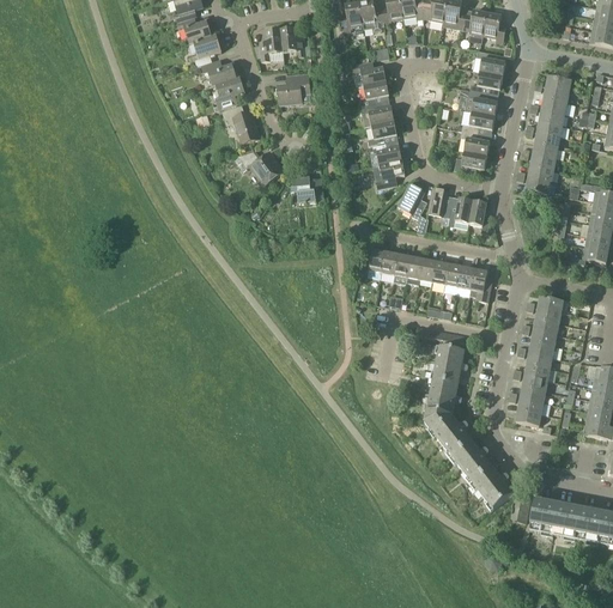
[(176,0),(180,13),(176,14),(177,22),(193,17),(190,10),(202,6),(200,0),(176,0)]
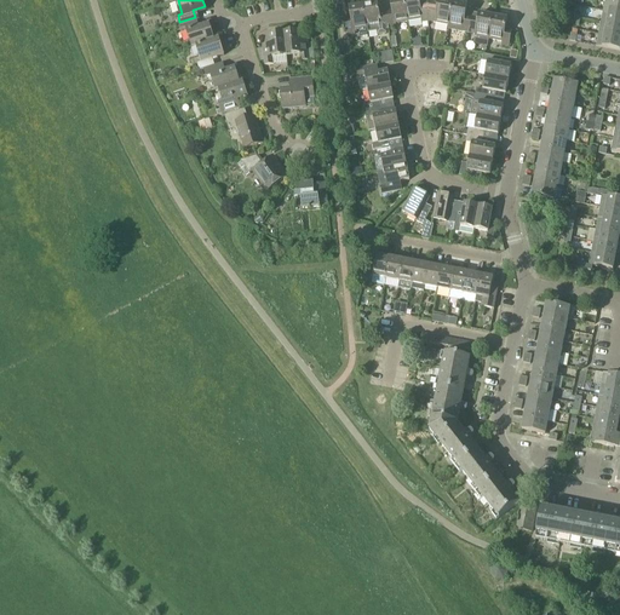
[(388,26),(385,9),(379,10),(377,0),(363,3),(367,24),(367,28),(388,26)]
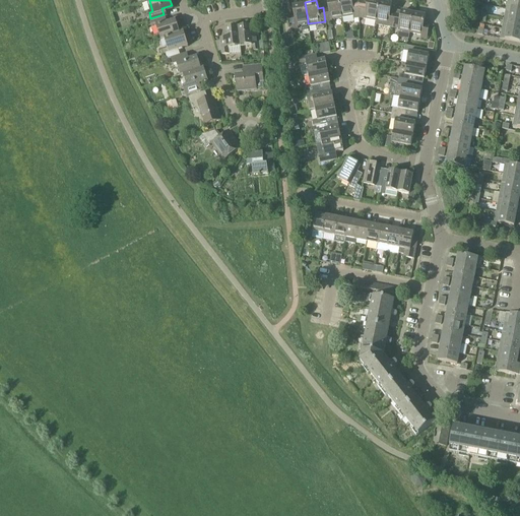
[(329,6),(323,7),(325,21),(331,20),(331,17),(342,15),(339,0),(327,0),(329,6)]
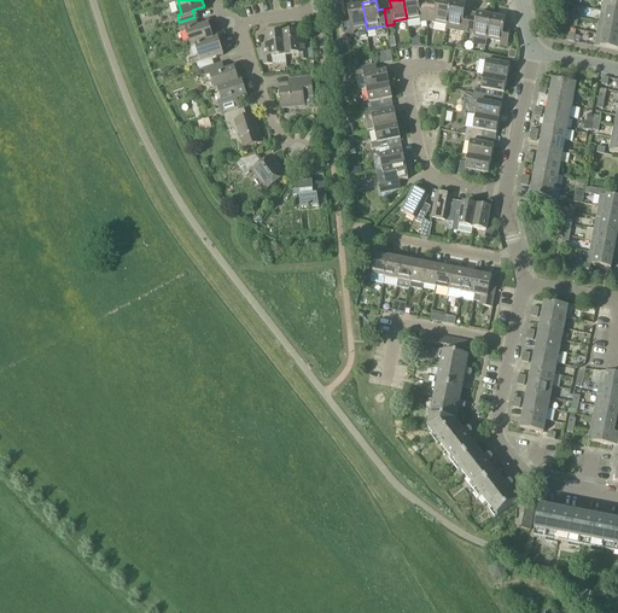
[(403,0),(407,18),(420,16),(420,19),(427,18),(426,1),(418,3),(418,0),(403,0)]
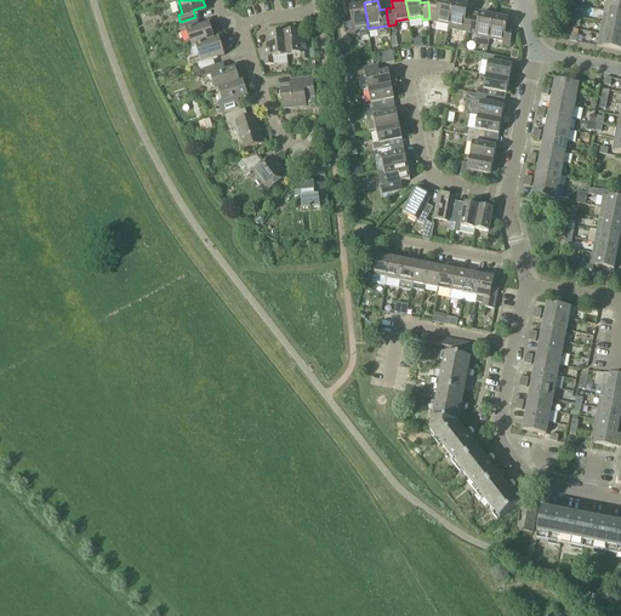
[(439,3),(428,1),(429,18),(436,20),(449,22),(454,0),(439,0),(439,3)]
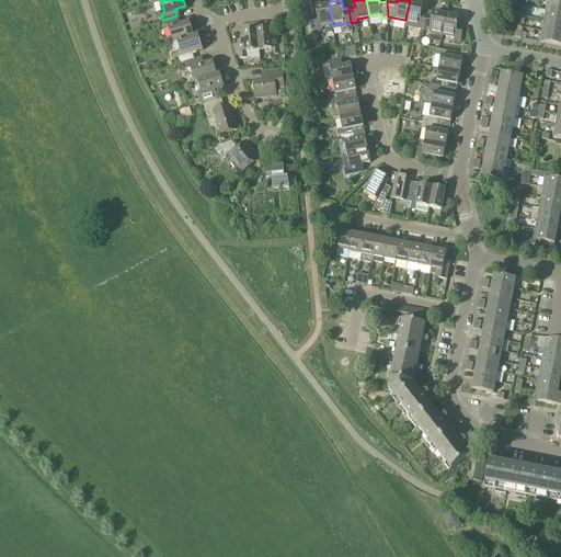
[(410,0),(405,20),(418,22),(418,25),(424,27),(426,12),(421,11),(422,2),(410,0)]
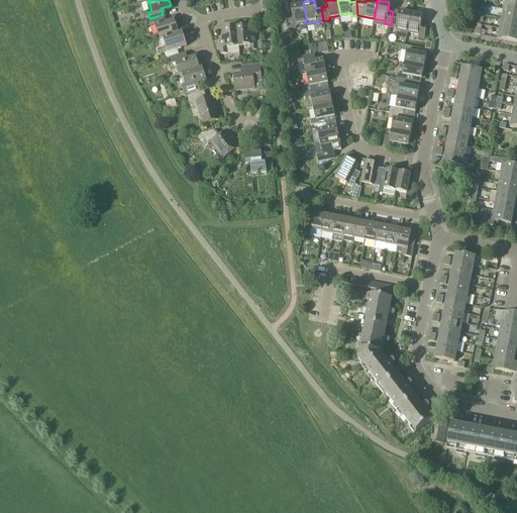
[(504,0),(503,6),(516,9),(516,0),(504,0)]
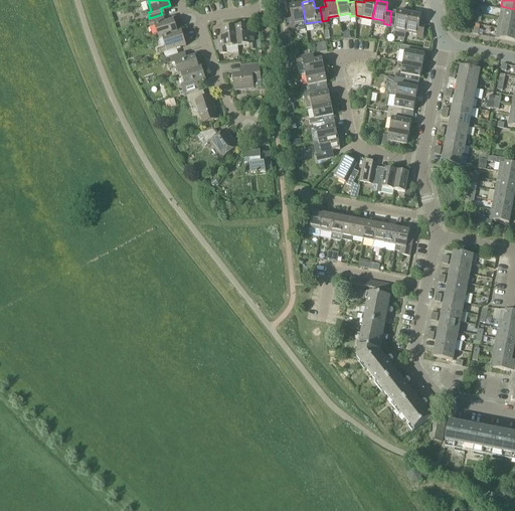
[(305,20),(302,2),(290,4),(292,12),(286,13),(288,26),(294,25),(294,22),(305,20)]
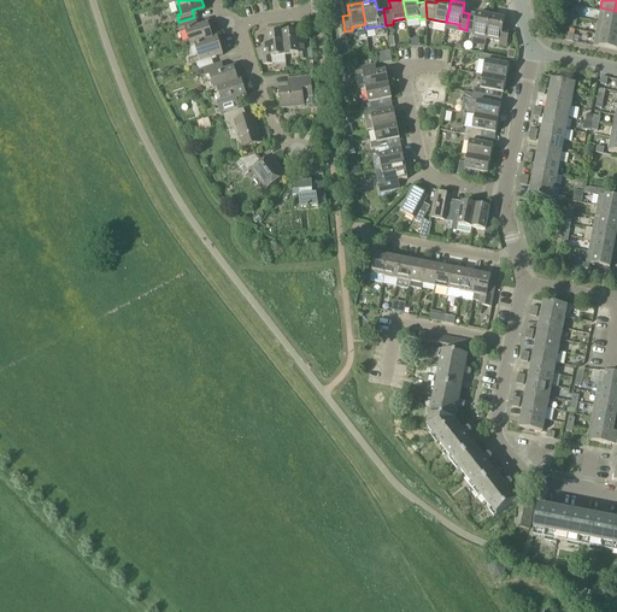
[(616,11),(600,7),(598,19),(616,23),(616,11)]
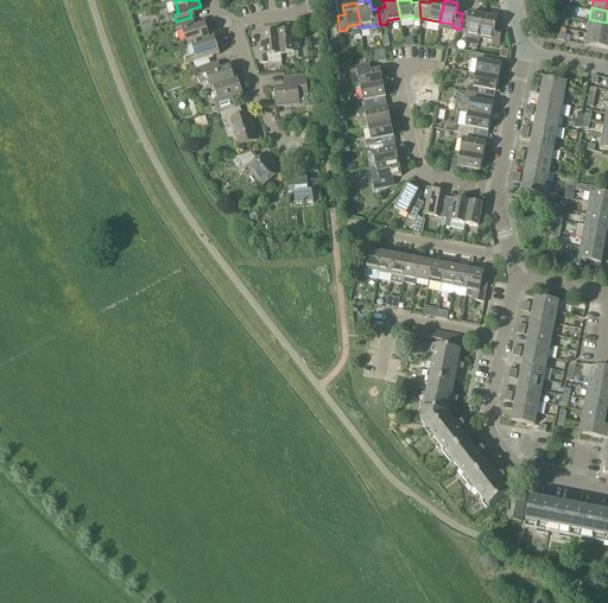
[(462,13),(460,30),(466,31),(466,32),(479,35),(483,13),(469,10),(469,14),(462,13)]
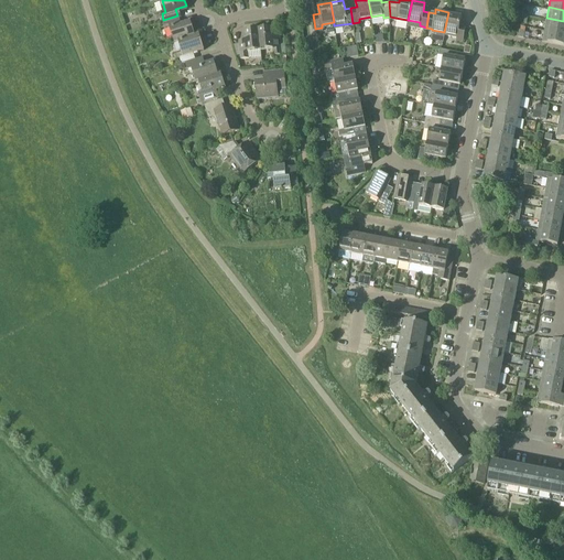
[(448,12),(444,32),(456,35),(455,39),(463,40),(465,24),(459,23),(461,14),(448,12)]
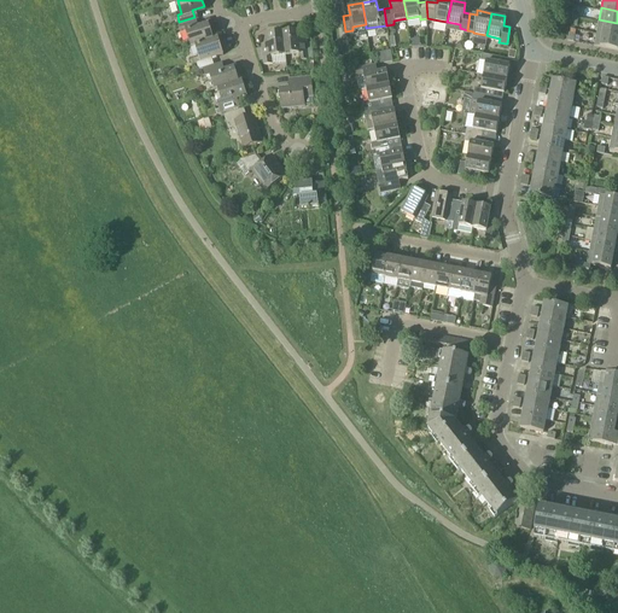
[(617,23),(599,19),(596,31),(617,35),(617,23)]
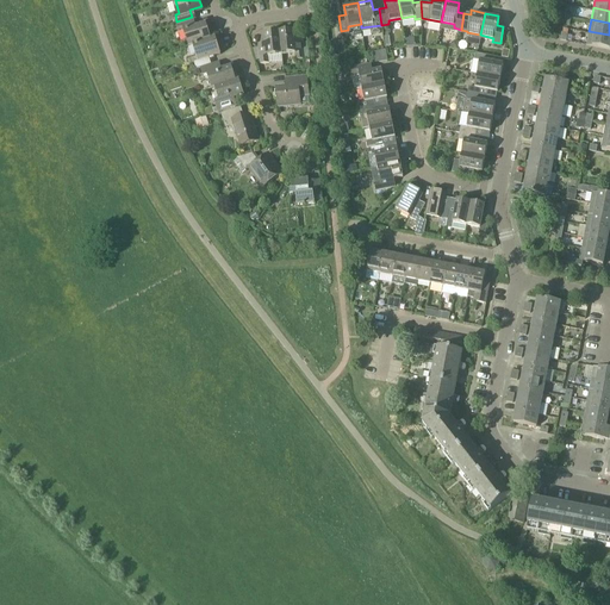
[(195,24),(184,27),(188,44),(193,43),(193,42),(211,36),(206,20),(195,24)]
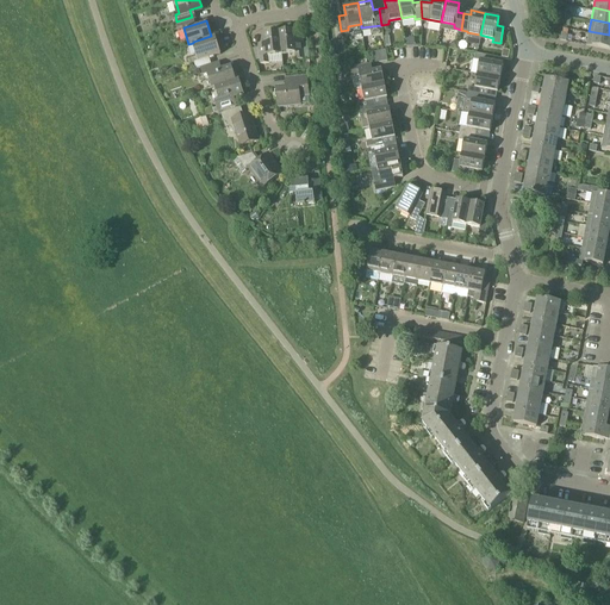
[(292,27),(279,29),(281,51),(294,50),(296,57),(304,56),(303,39),(294,41),(292,27)]
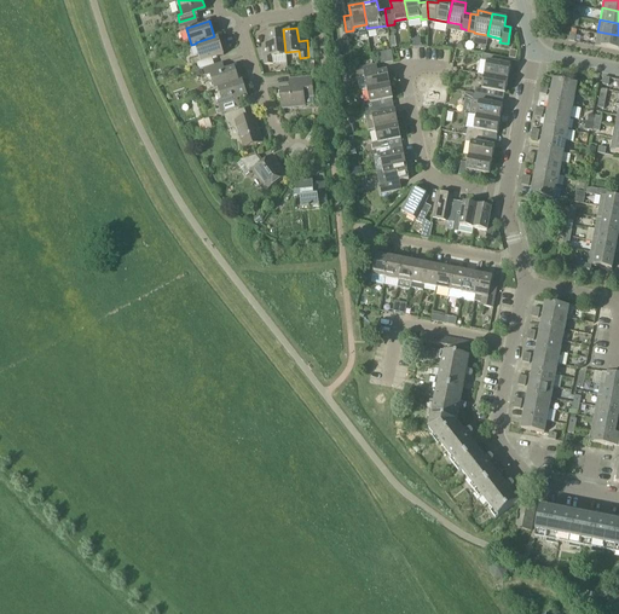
[(285,52),(283,29),(268,30),(271,44),(262,45),(264,62),(272,61),(272,54),(285,52)]
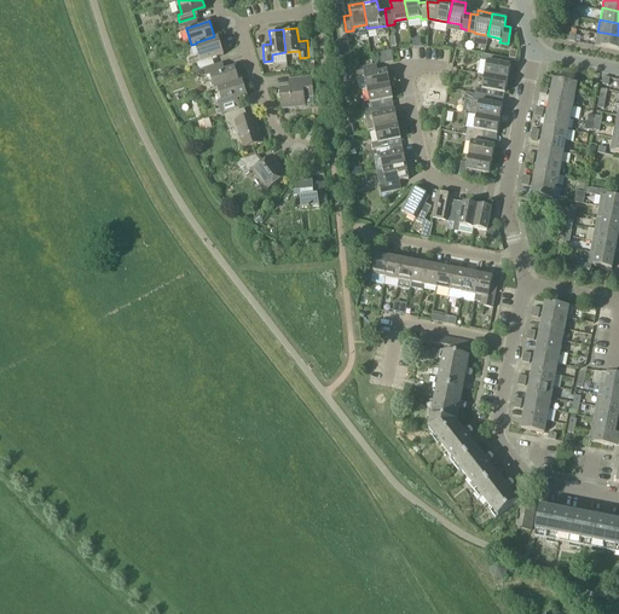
[(618,35),(597,32),(595,42),(618,47),(618,45),(618,35)]
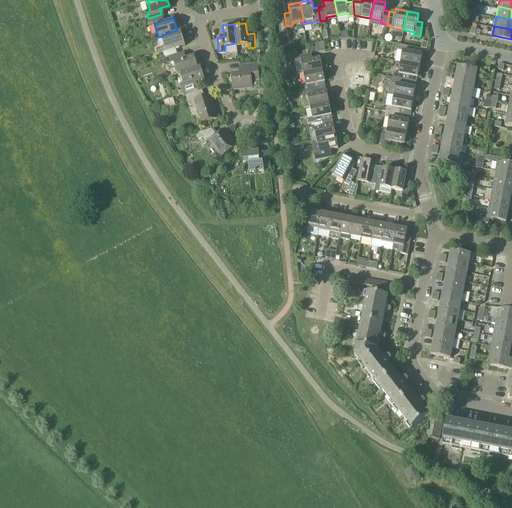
[(165,45),(159,46),(160,51),(162,50),(179,45),(185,43),(181,29),(177,30),(162,35),(162,36),(165,45)]
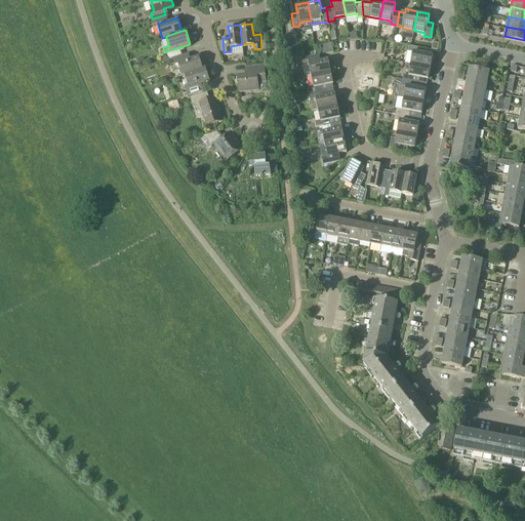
[(413,49),(410,62),(431,65),(433,53),(421,51),(422,46),(408,43),(407,48),(413,49)]
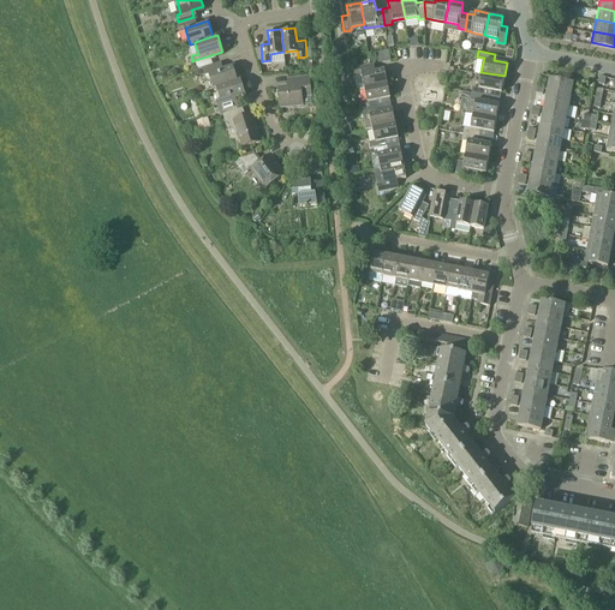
[(218,85),(237,79),(232,64),(224,67),(221,60),(202,65),(203,66),(203,70),(206,76),(210,75),(214,87),(218,85)]
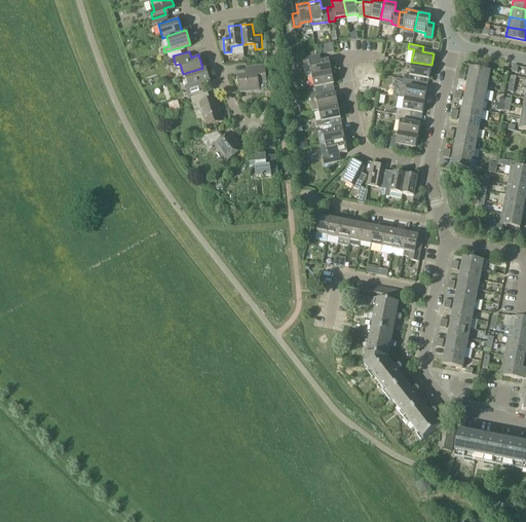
[(303,63),(309,62),(311,74),(331,70),(329,58),(317,60),(316,52),(302,56),(303,63)]
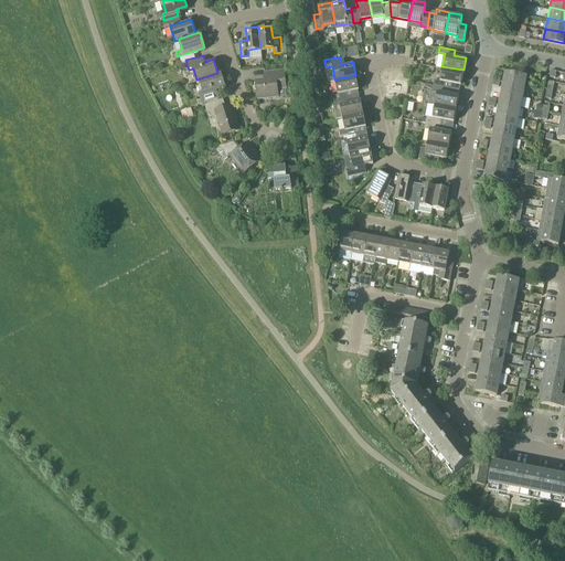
[(434,77),(433,83),(448,86),(449,81),(460,83),(464,70),(441,66),(439,78),(434,77)]
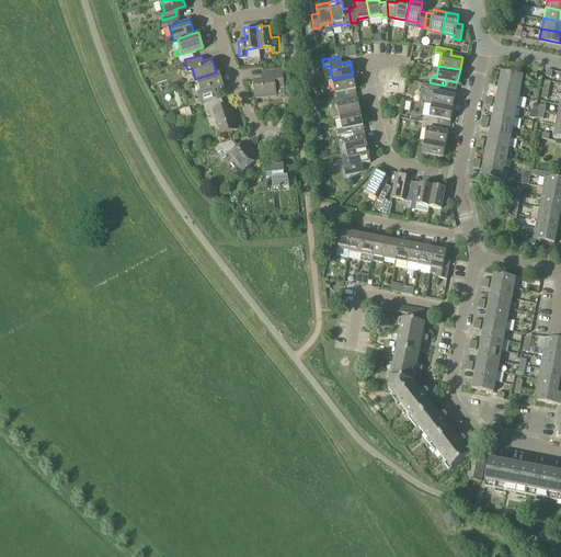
[(275,86),(283,84),(282,68),(266,69),(267,77),(254,78),(256,95),(275,93),(275,86)]
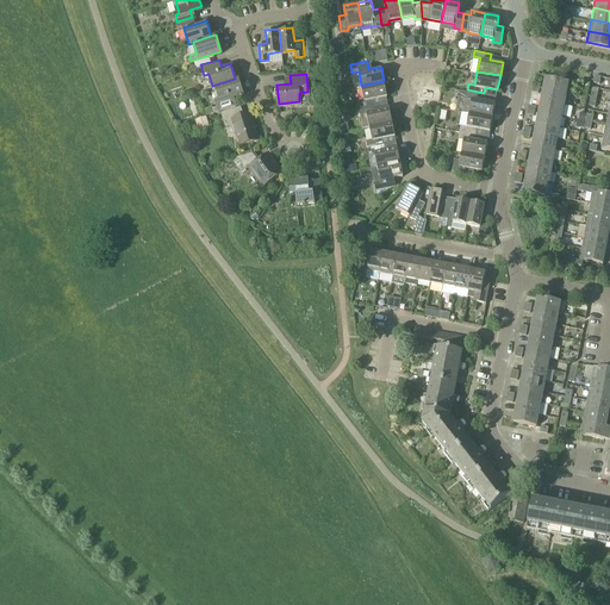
[(545,75),(543,86),(566,91),(568,80),(545,75)]
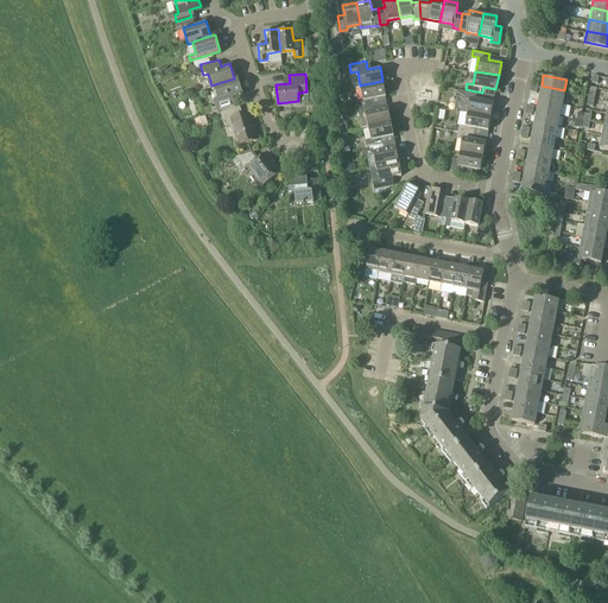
[(238,77),(234,78),(215,84),(219,97),(214,99),(216,105),(213,106),(211,105),(202,107),(203,112),(217,108),(235,102),(233,95),(242,93),(238,77)]
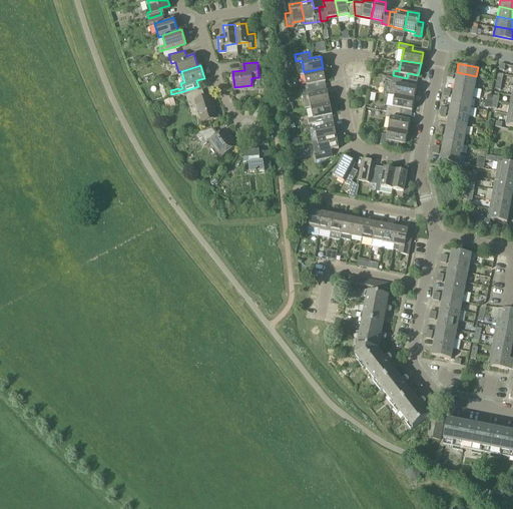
[(301,84),(302,89),(316,86),(315,81),(326,79),(323,68),(304,72),(306,83),(301,84)]
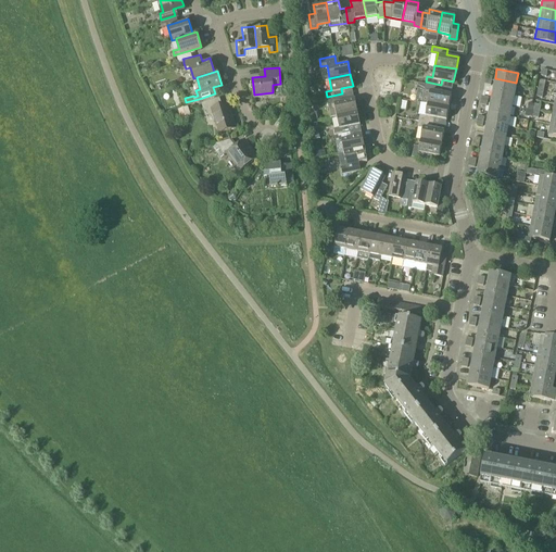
[(495,78),(493,89),(514,93),(516,83),(495,78)]
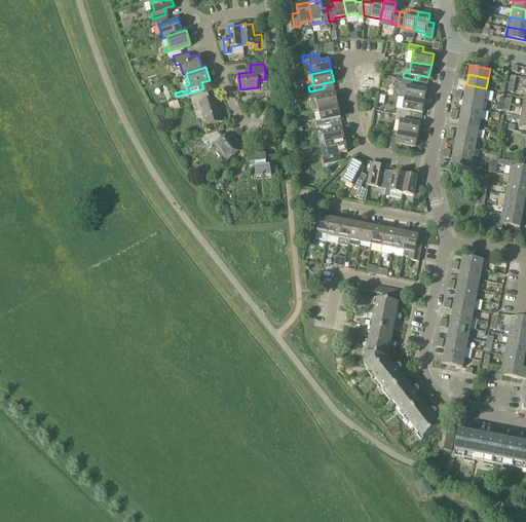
[(424,100),(426,87),(416,85),(417,80),(403,77),(402,82),(400,95),(405,96),(424,100)]
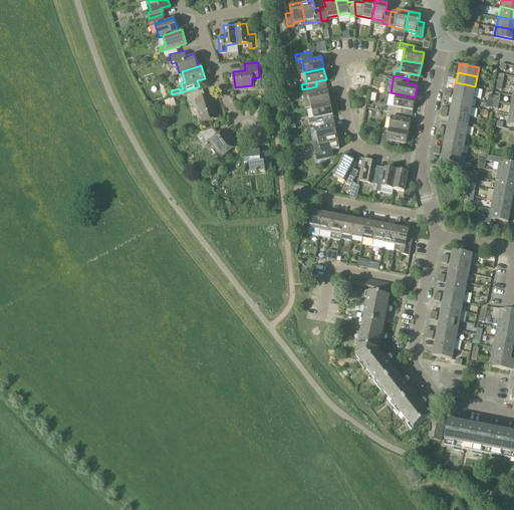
[(456,82),(454,91),(473,95),(475,86),(456,82)]
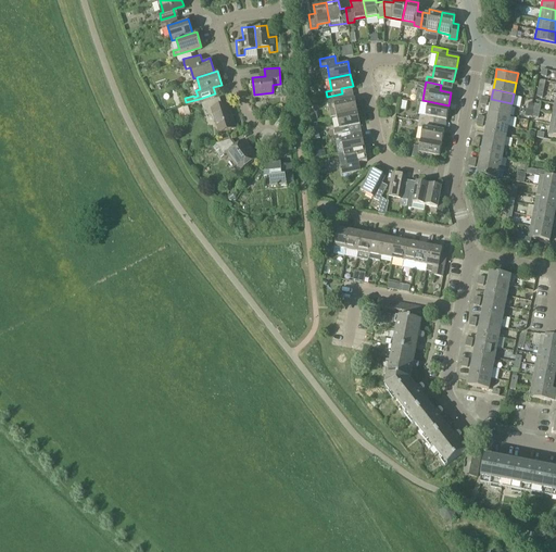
[(342,93),(327,97),(328,103),(335,102),(337,114),(357,110),(355,98),(343,100),(342,93)]
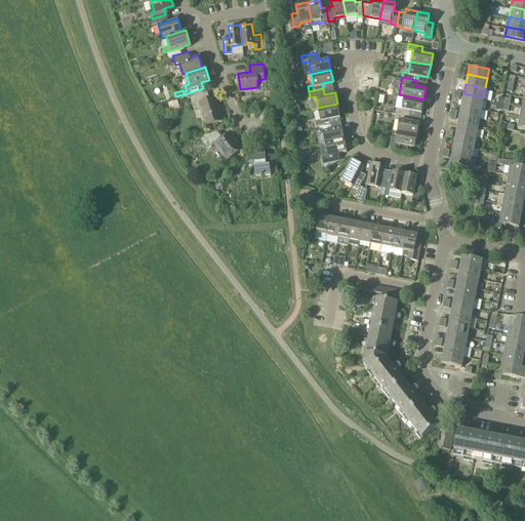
[(207,123),(223,118),(214,94),(208,96),(206,90),(191,95),(194,107),(201,105),(207,123)]
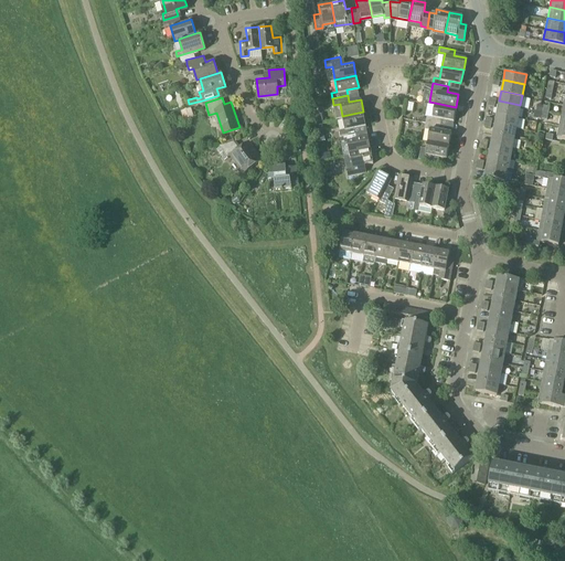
[(499,101),(497,112),(519,116),(520,105),(499,101)]
